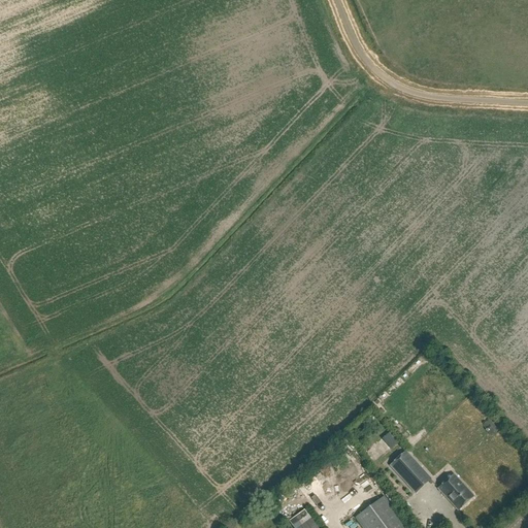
[(393,433),(385,438),(392,451),(401,444),(393,433)]
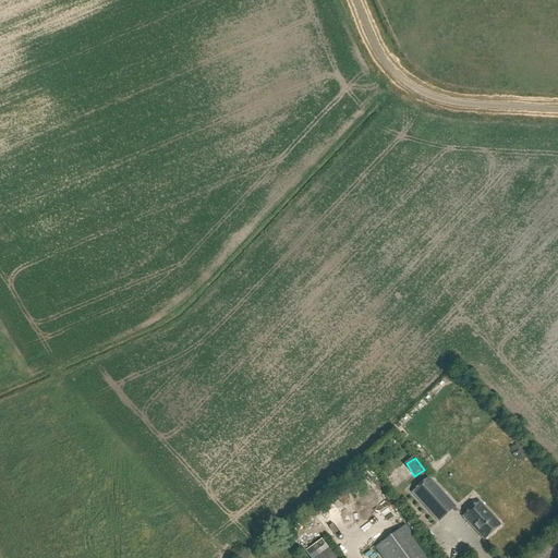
[(455,506),(427,476),(410,493),(437,522),(455,506)]
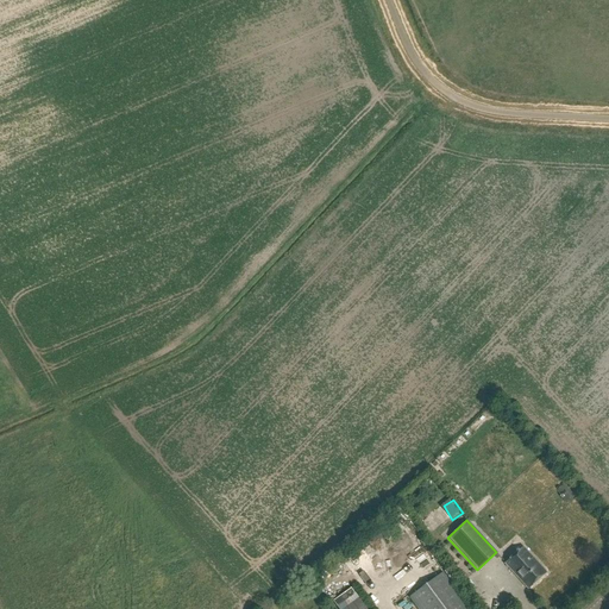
[(506,564),(528,589),(546,573),(523,548),(506,564)]
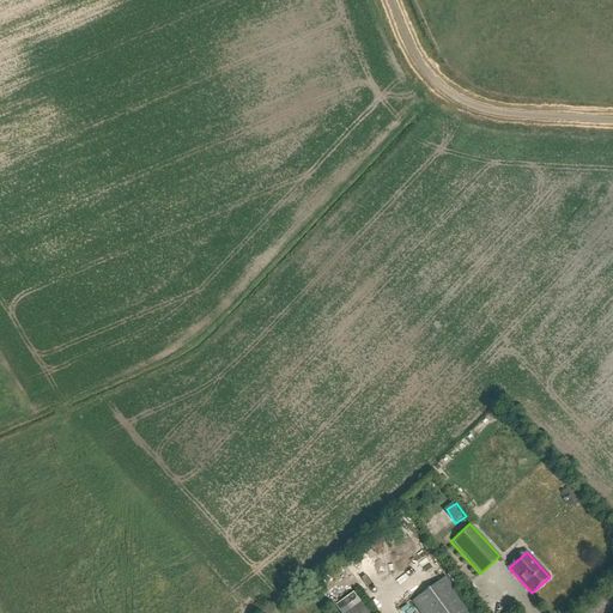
[(431,559),(437,574),(448,570),(443,556),(431,559)]
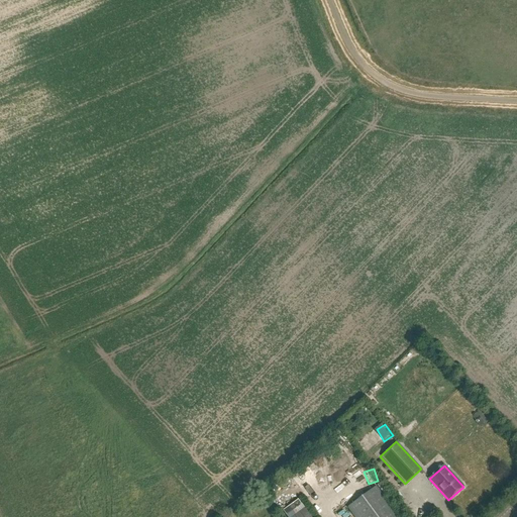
[(397,516),(375,486),(345,508),(352,516),(397,516)]
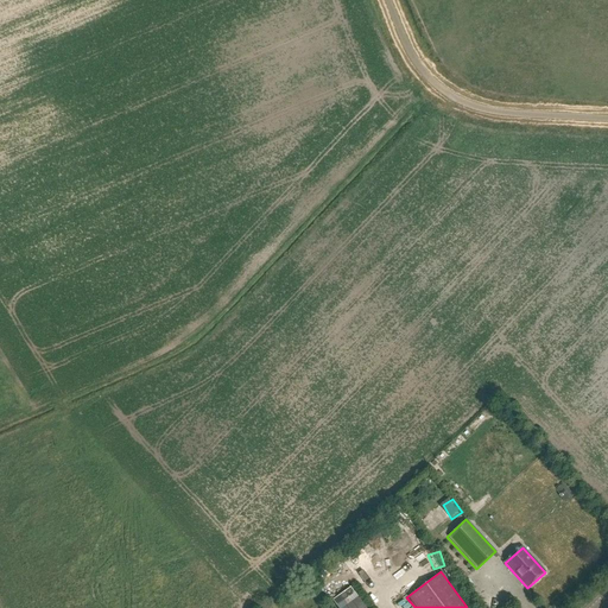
[(366,607),(352,588),(334,601),(337,607),(366,607)]
